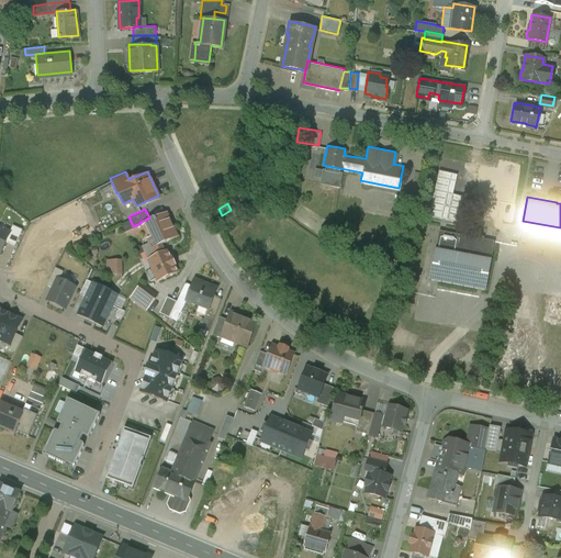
[(176,234),(165,211),(149,218),(141,222),(141,223),(143,222),(149,235),(148,236),(147,236),(152,246),(159,242),(176,234)]
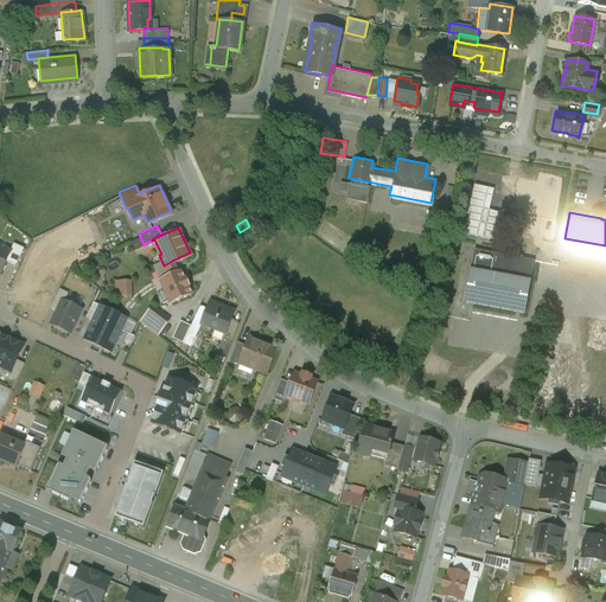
[(24,245),(13,241),(10,248),(6,258),(16,263),(24,245)]
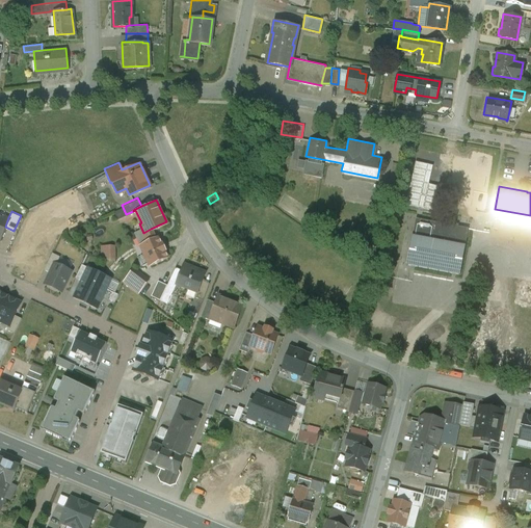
[(8,217),(0,213),(0,237),(5,227),(8,217)]
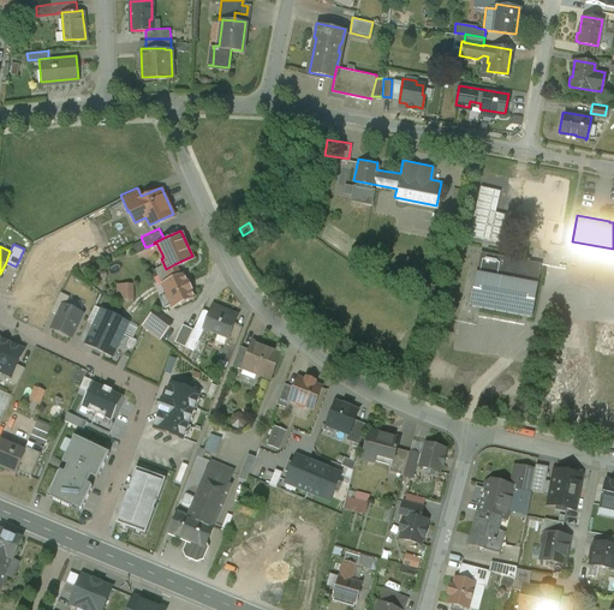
[(88,249),(72,256),(76,265),(91,258),(88,249)]
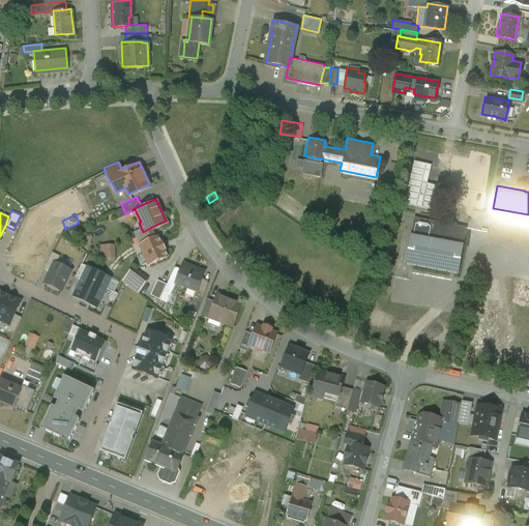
[(447,222),(434,220),(432,227),(412,223),(410,234),(405,261),(457,271),(462,243),(465,226),(454,224),(456,222),(447,221),(447,222)]
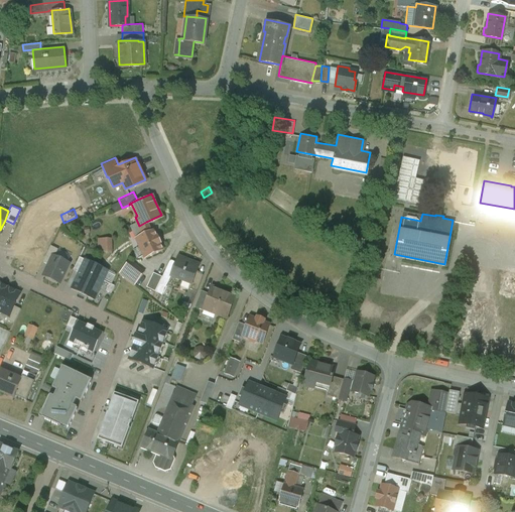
[(149,230),(146,222),(139,226),(142,233),(135,236),(144,256),(157,250),(162,248),(159,241),(160,241),(157,234),(156,235),(153,228),(149,230)]
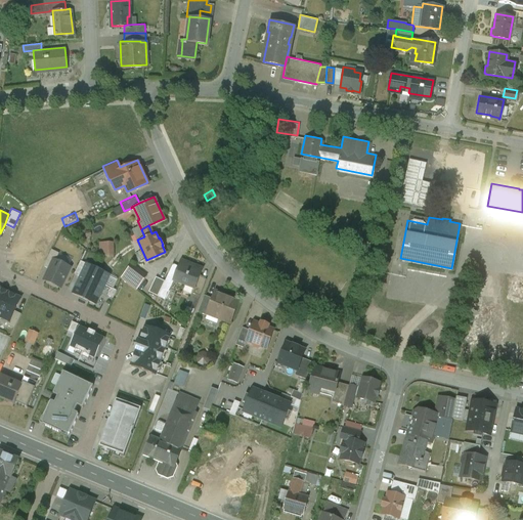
[(101,253),(116,253),(115,237),(100,239),(101,253)]
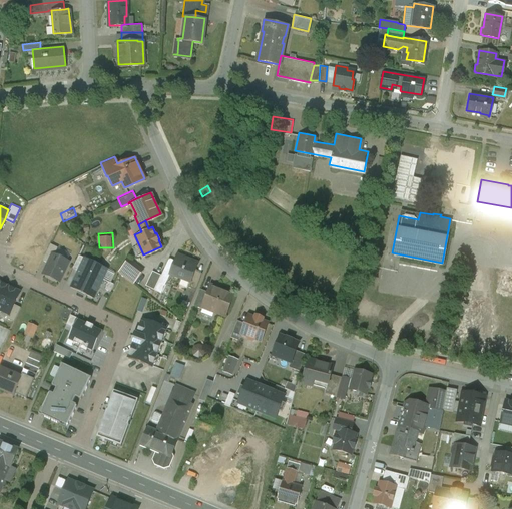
[(52,252),(44,271),(58,278),(66,260),(52,252)]
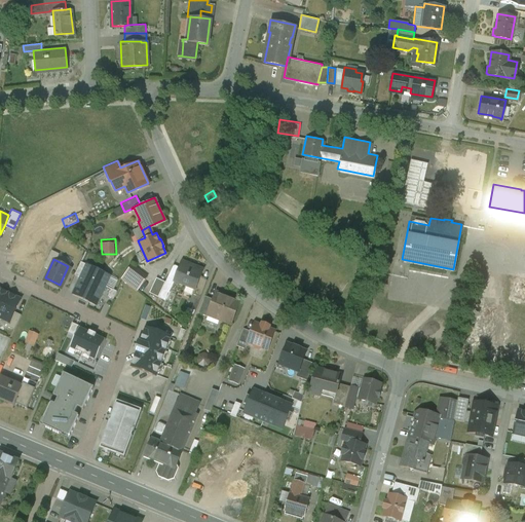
[(201,267),(182,260),(174,278),(185,284),(193,287),(194,287),(197,280),(201,267)]
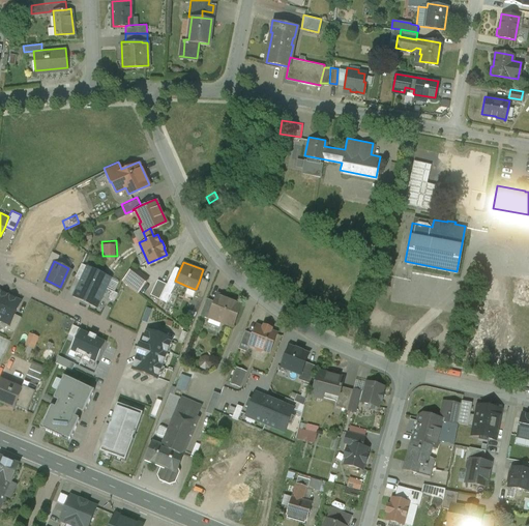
[(71,295),(94,305),(108,275),(84,265),(71,295)]
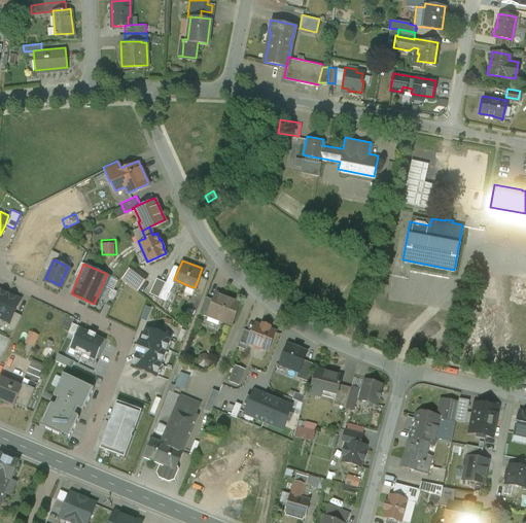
[(146,276),(131,265),(121,278),(136,289),(146,276)]
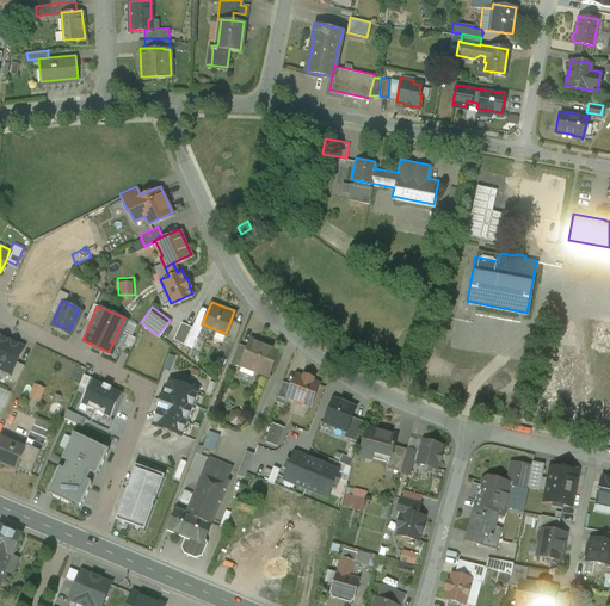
[(191,325),(180,320),(173,338),(183,342),(191,325)]
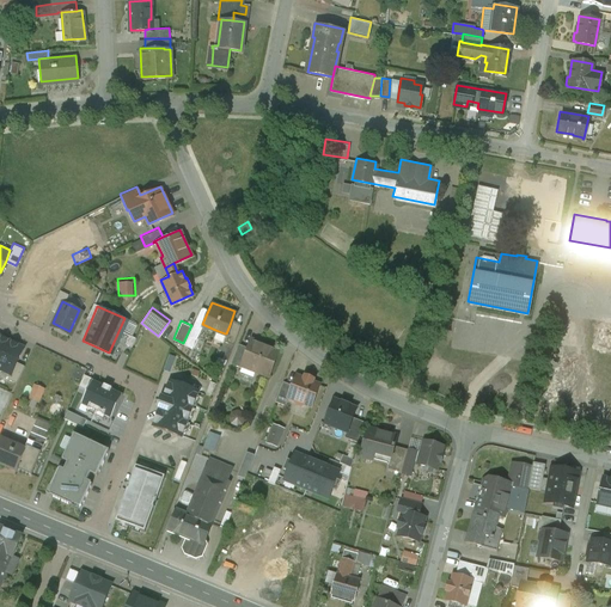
[(238,329),(230,325),(226,333),(225,333),(221,344),(224,339),(232,343),(238,329)]
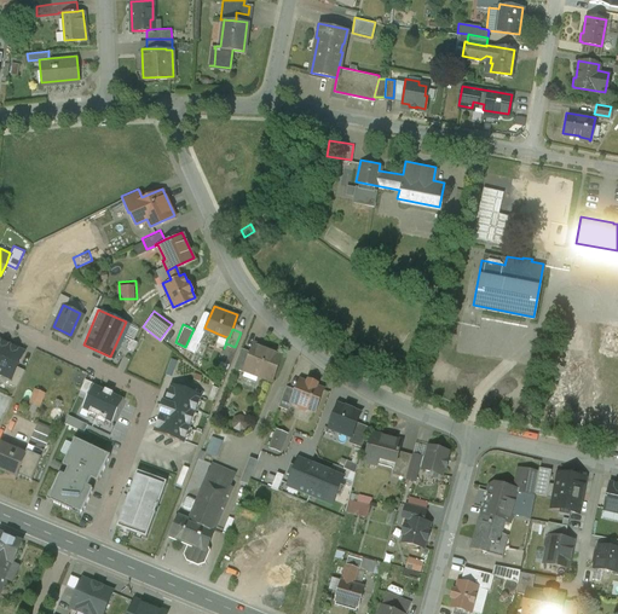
[(0,360),(10,341),(0,336),(0,360)]
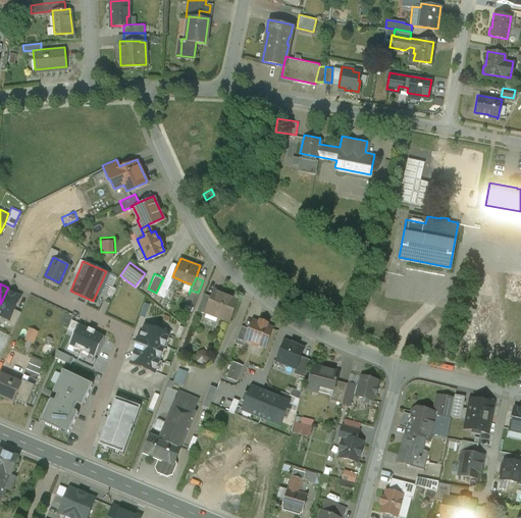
[(8,288),(0,304),(0,312),(10,317),(21,295),(8,288)]
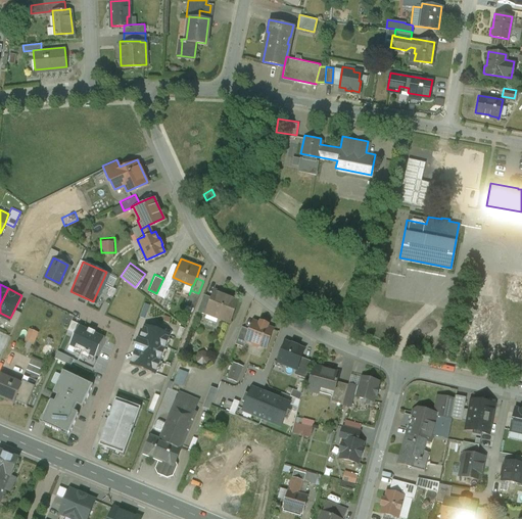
[(235,297),(214,289),(210,298),(205,311),(206,311),(227,319),(235,297)]
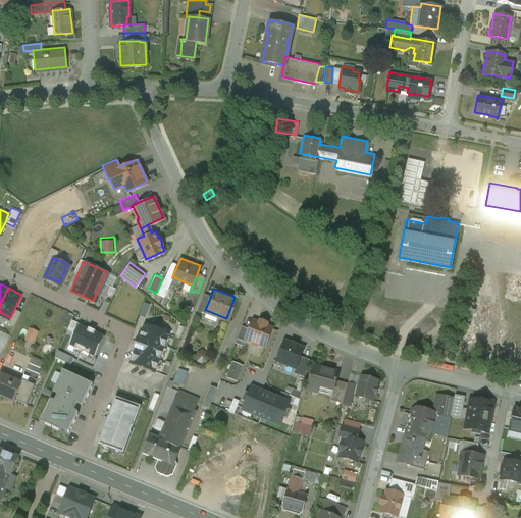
[(210,298),(203,295),(198,309),(205,312),(206,310),(205,310),(210,298)]
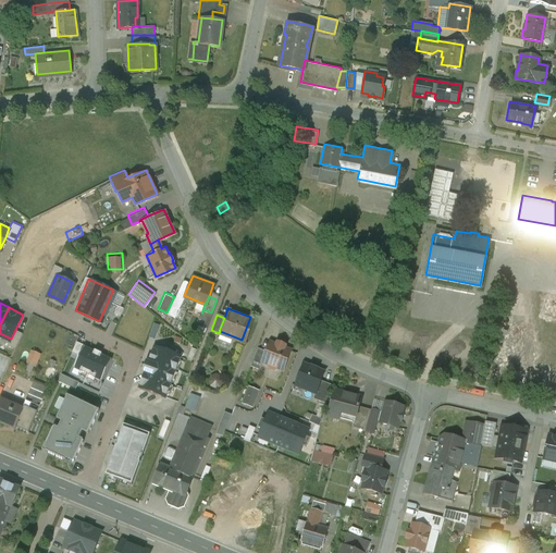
[(284,344),(276,341),(275,343),(269,340),(266,349),(261,360),(262,360),(268,363),(268,365),(274,367),(276,366),(279,367),(282,369),(282,368),(291,348),(283,346),(284,344)]
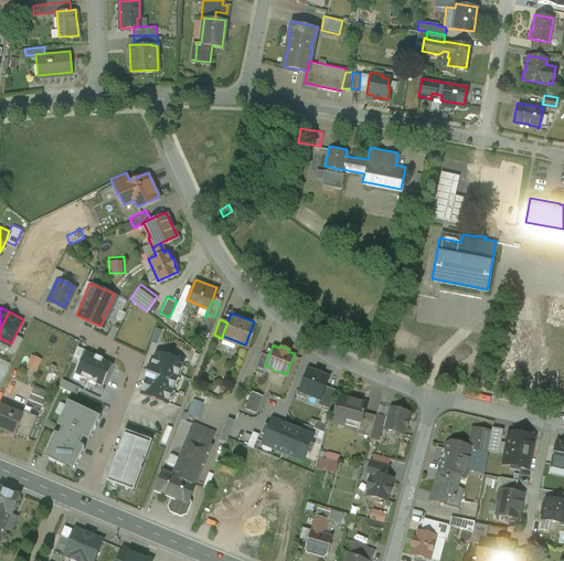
[(182,359),(156,350),(150,367),(148,366),(145,374),(147,374),(140,391),(167,401),(182,359)]
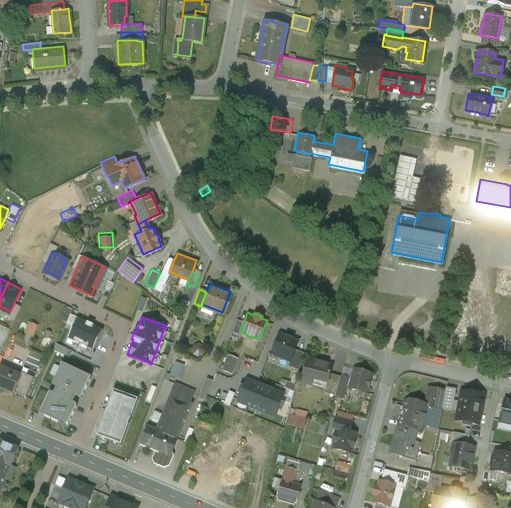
[(236,318),(229,334),(238,338),(241,331),(240,331),(244,321),(236,318)]
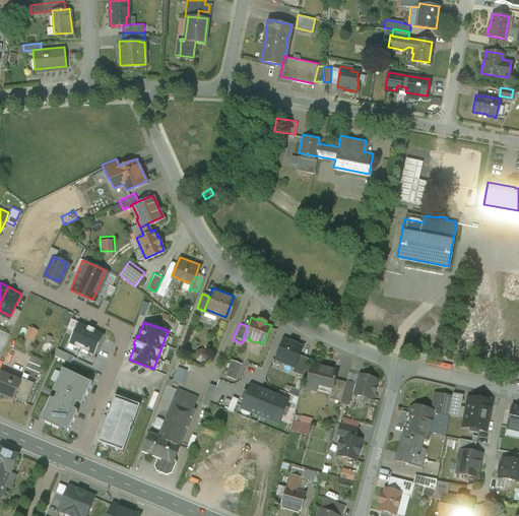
[(28,324),(23,336),(33,340),(38,328),(28,324)]
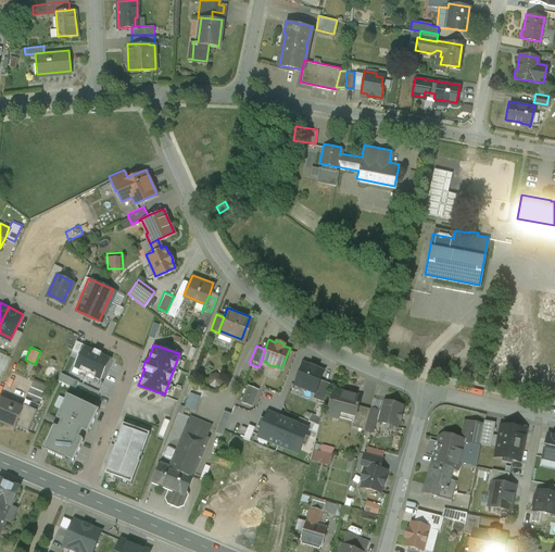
[(323,369),(303,361),(294,383),(314,390),(323,369)]
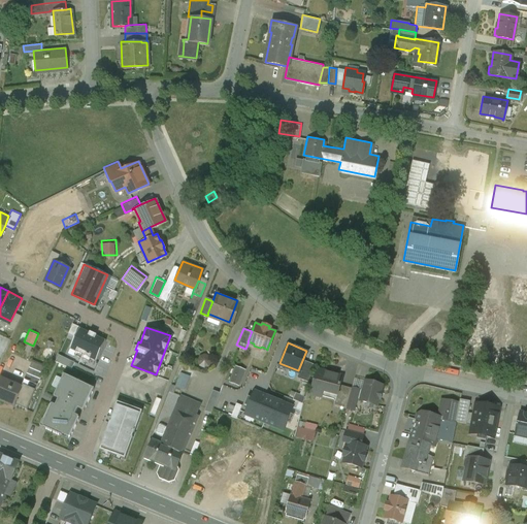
[(211,363),(212,352),(200,351),(199,362),(211,363)]
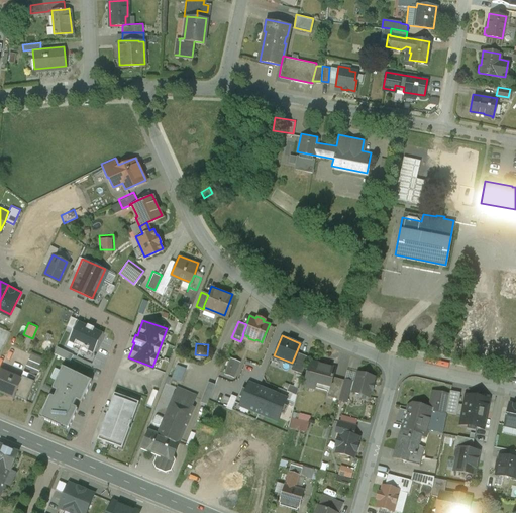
[(56,351),(71,357),(74,350),(59,344),(56,351)]
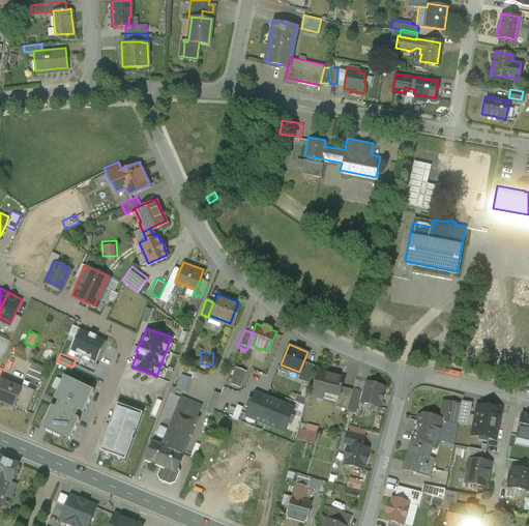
[(236,364),(229,381),(239,385),(245,369),(236,364)]
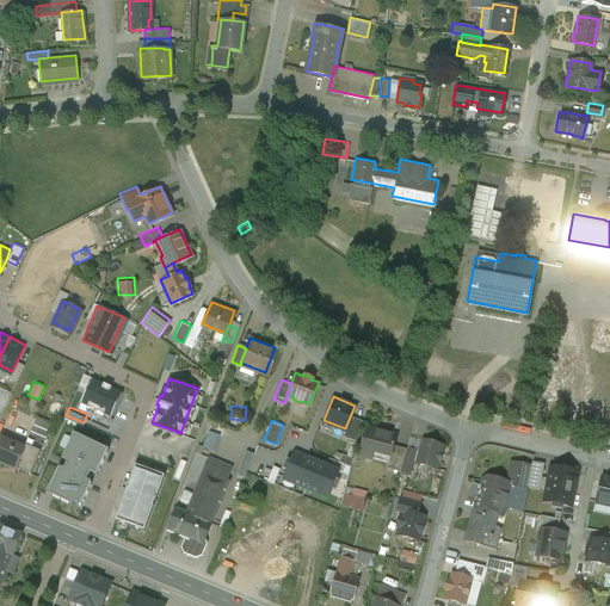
[(395,433),(367,425),(359,452),(371,456),(373,449),(390,453),(395,433)]
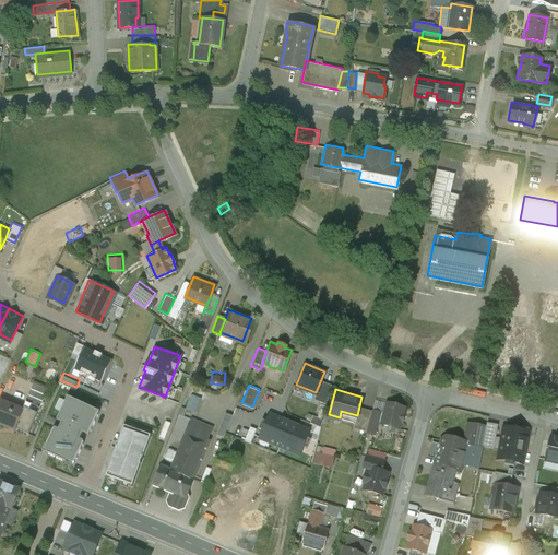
[(200,397),(191,393),(186,408),(194,411),(200,397)]
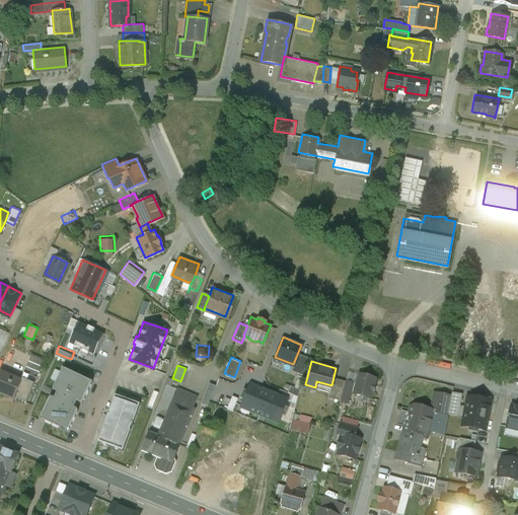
[(58,389),(54,397),(52,396),(43,415),(66,426),(75,408),(72,406),(75,398),(79,400),(88,381),(81,377),(80,379),(70,374),(71,372),(63,369),(54,388),(58,389)]
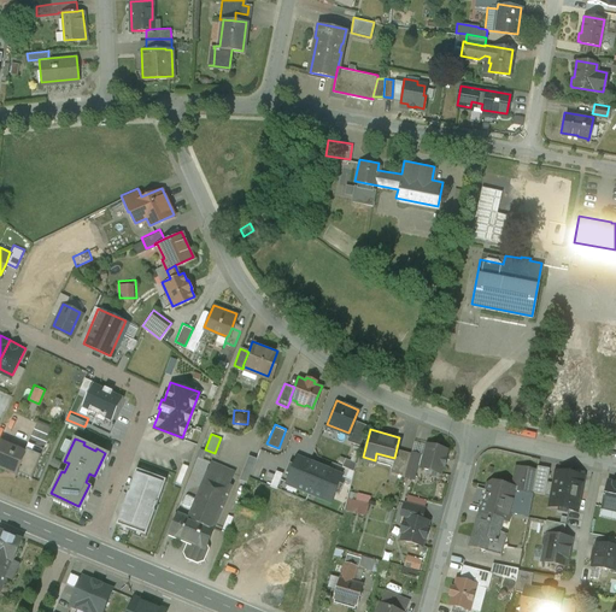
[(24,451),(0,440),(0,464),(16,471),(18,468),(25,451),(24,451)]
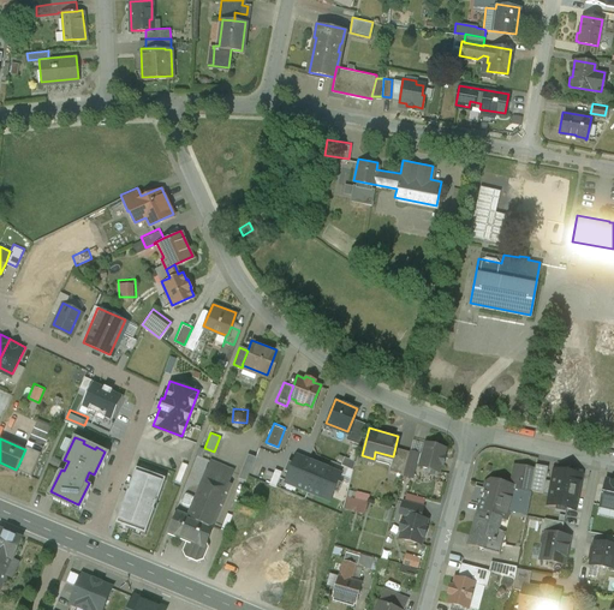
[(445,446),(425,441),(418,464),(428,466),(427,468),(435,471),(436,468),(437,470),(440,461),(441,461),(443,454),(442,454),(445,446)]
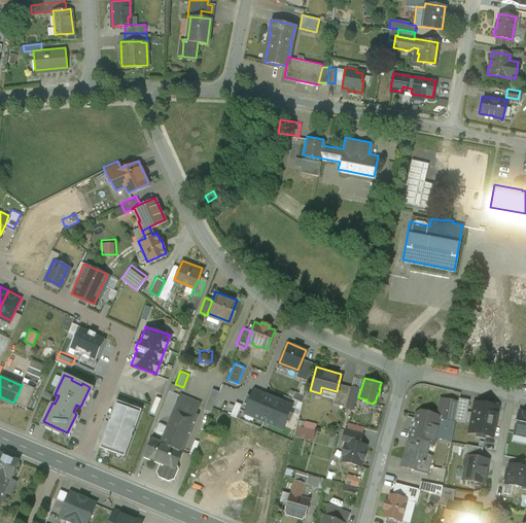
[(34,387),(22,382),(21,385),(22,385),(15,399),(26,404),(26,406),(26,407),(34,387)]
